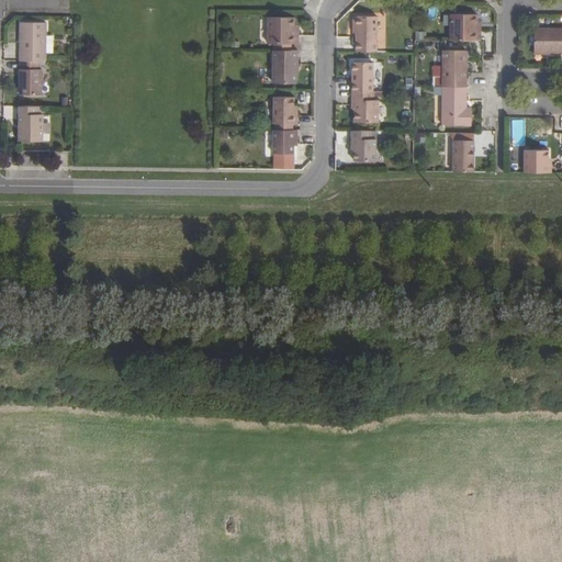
[(476,14),(451,14),(450,40),(481,41),(481,26),(476,26),(476,23),(476,14)]
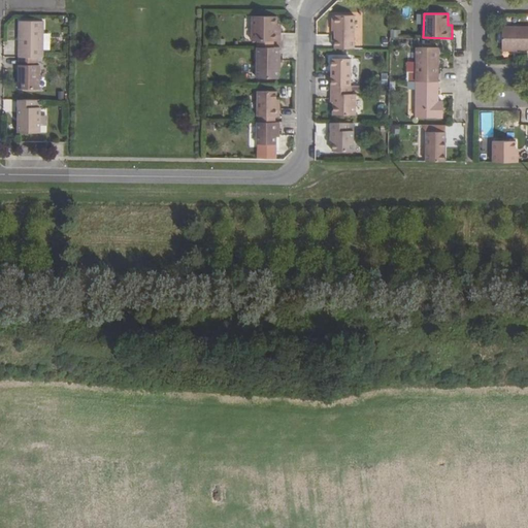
[(355,15),(335,15),(335,31),(335,48),(354,48),(355,15)]
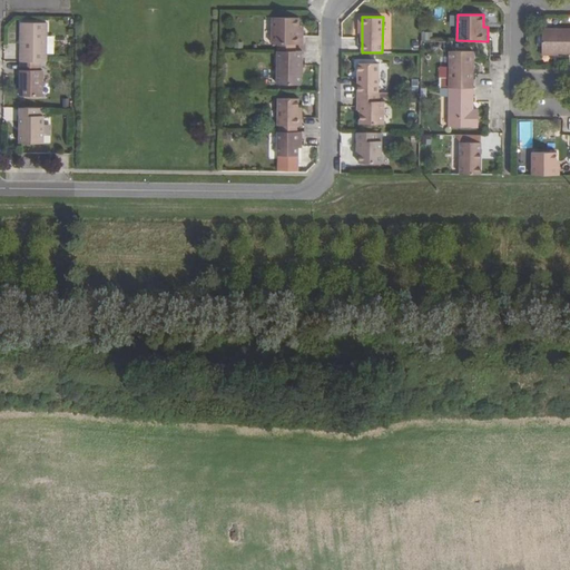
[(273,18),(272,43),(278,45),(295,45),(303,45),(303,30),(298,30),(298,26),(300,18),(273,18)]
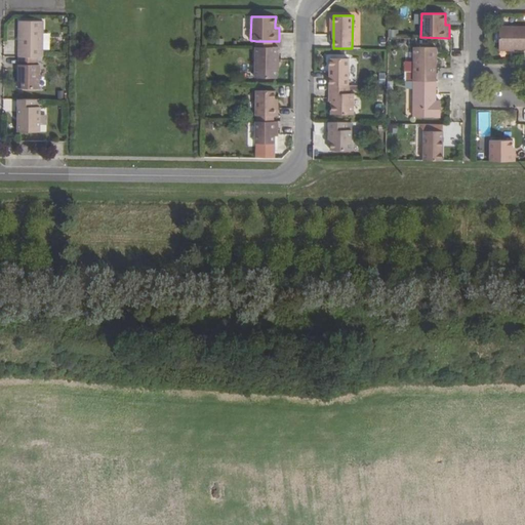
[(22,22),(22,57),(44,57),(44,50),(44,34),(44,22),(22,22)]
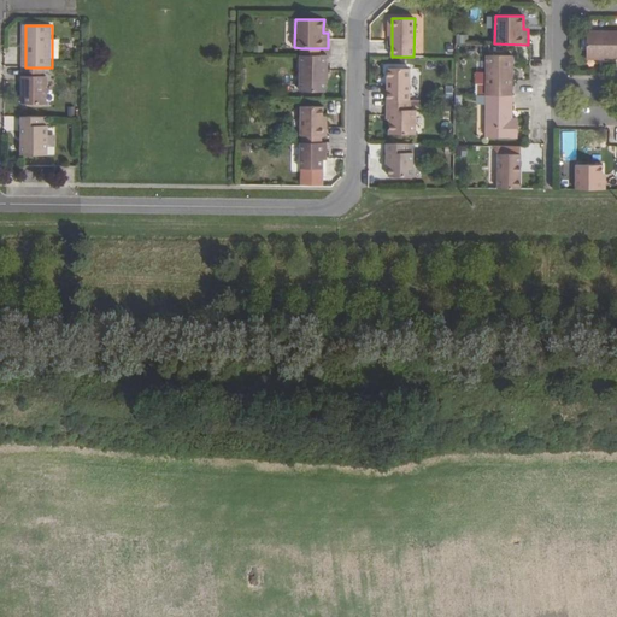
[(616,30),(587,30),(587,57),(616,57),(616,30)]
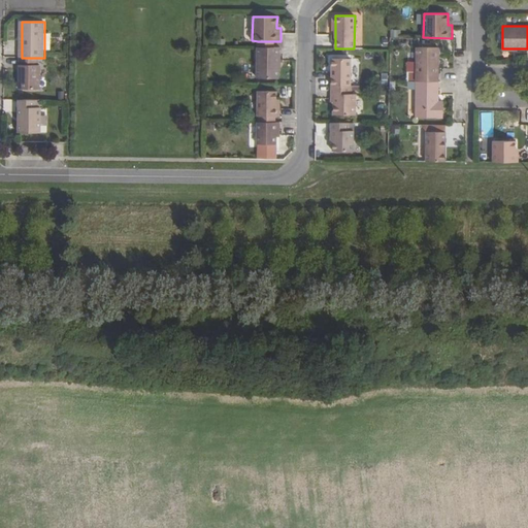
[(258,47),(257,78),(278,78),(278,69),(278,64),(281,64),(281,47),(273,47),(258,47)]
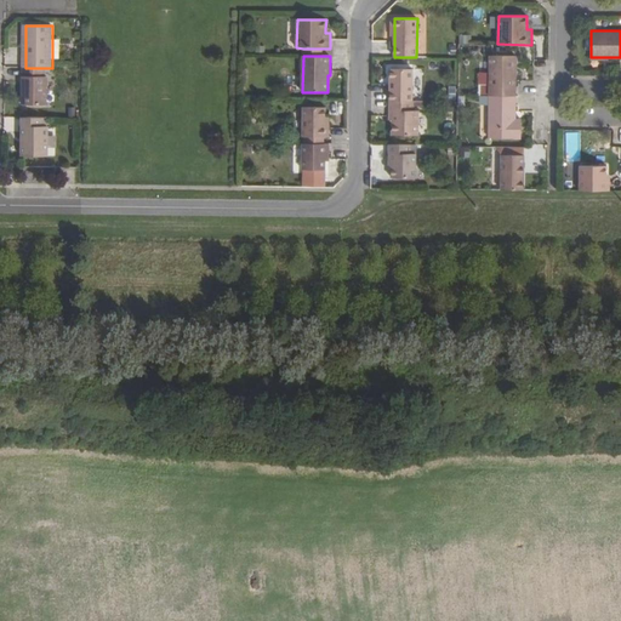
[(516,56),(490,56),(490,96),(516,96),(516,56)]
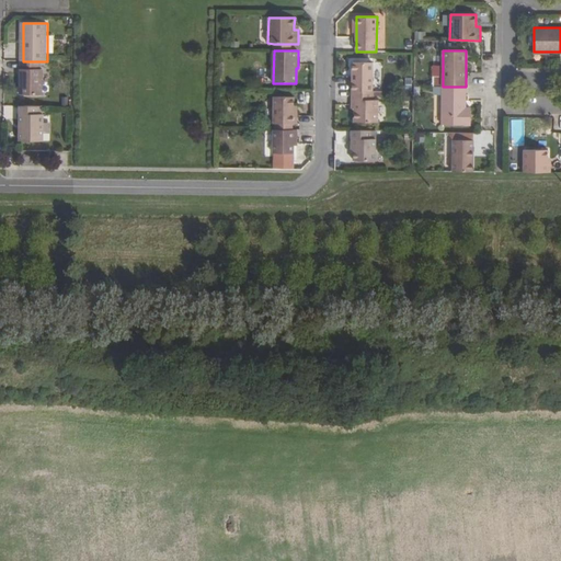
[(23,61),(22,95),(43,95),(43,70),(41,70),(41,66),(47,66),(47,61),(23,61)]
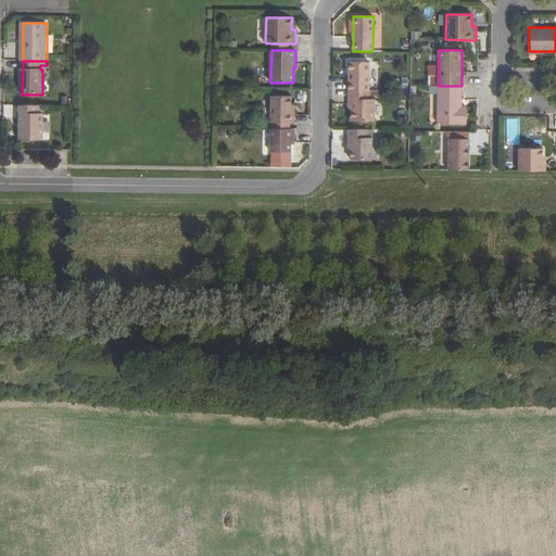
[(369,62),(350,62),(349,90),(369,90),(369,62)]
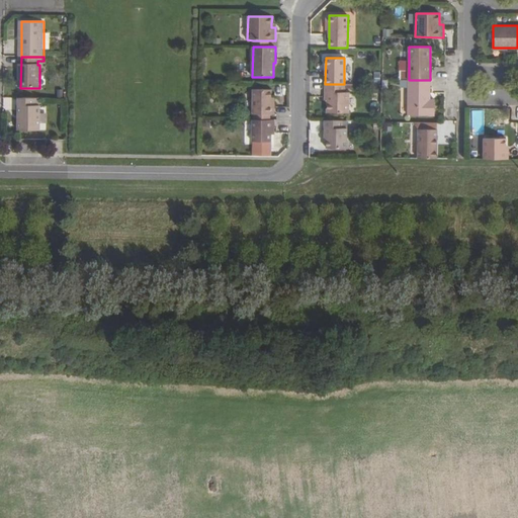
[(408,87),(408,115),(435,115),(435,100),(430,99),(428,100),(428,88),(430,88),(430,80),(409,80),(408,87)]
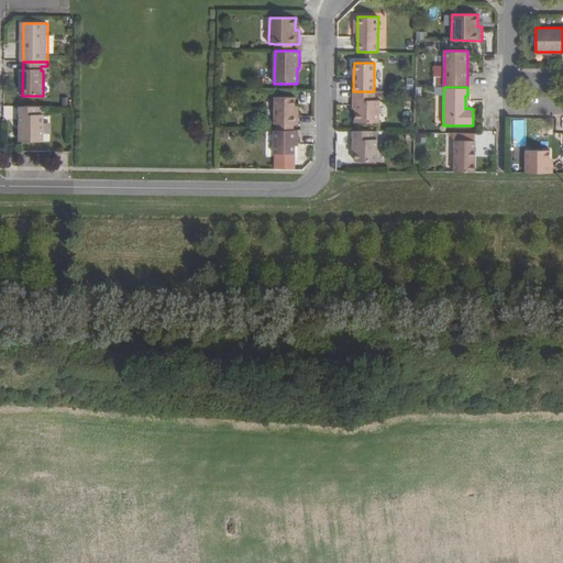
[(356,100),(356,122),(379,122),(379,100),(374,100),(374,91),(353,91),(353,100),(356,100)]
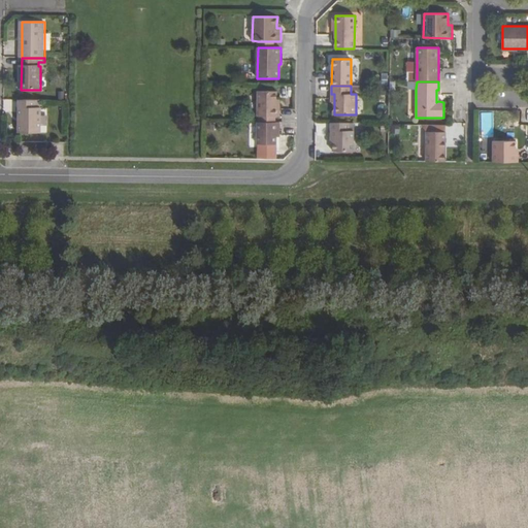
[(259,122),(268,122),(268,117),(275,117),(279,117),(279,108),(276,108),(276,99),(276,92),(258,91),(258,117),(259,117),(259,122)]
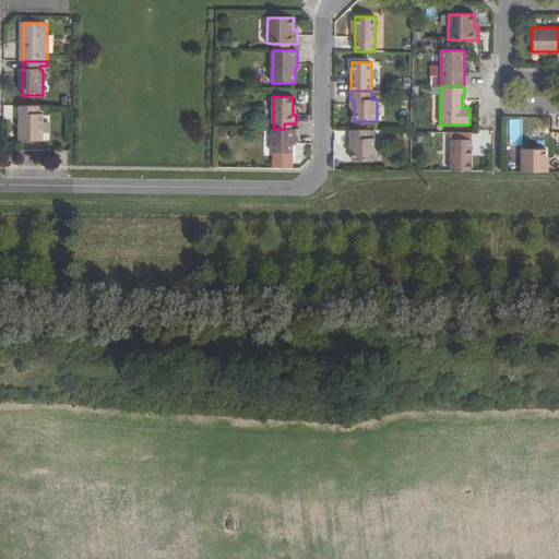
[(20,106),(20,141),(43,141),(43,132),(43,114),(43,106),(20,106)]
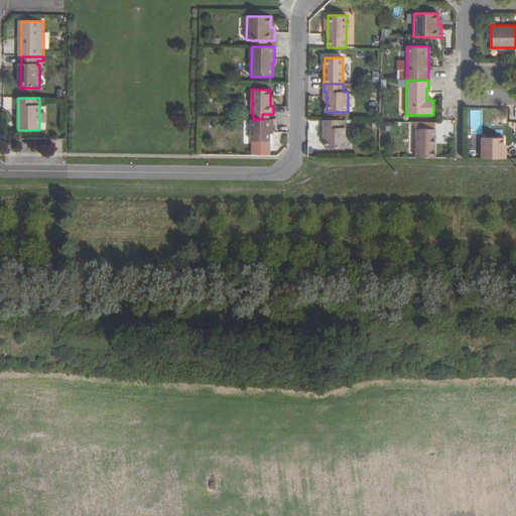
[(253,119),(252,119),(251,141),(252,141),(270,141),(270,134),(270,127),(273,127),(273,120),(268,120),(262,119),(253,119)]
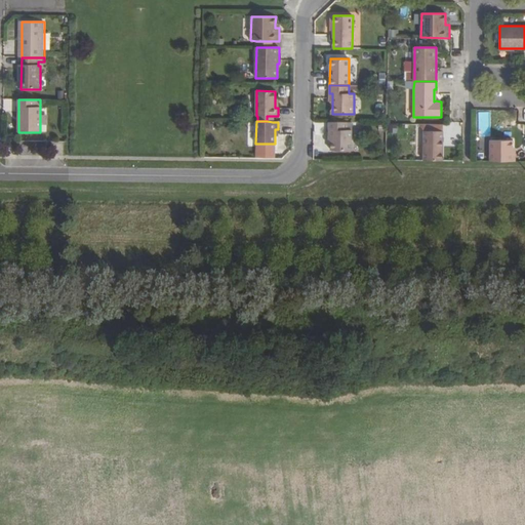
[(336,136),(336,150),(357,151),(357,130),(357,122),(334,122),(334,136),(336,136)]
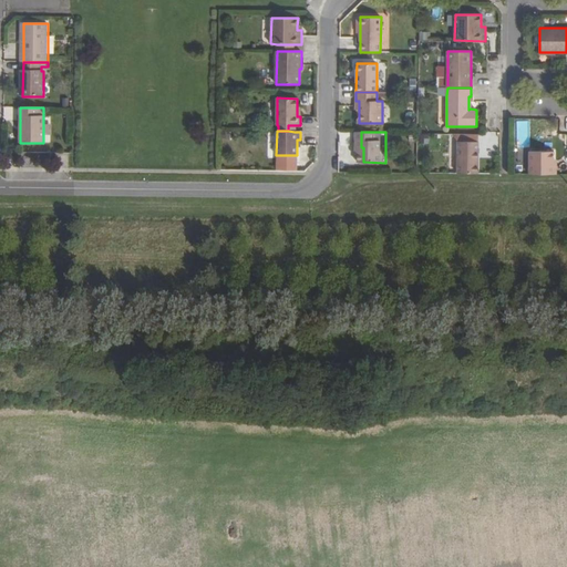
[(478,142),(459,141),(457,173),(478,173),(478,142)]
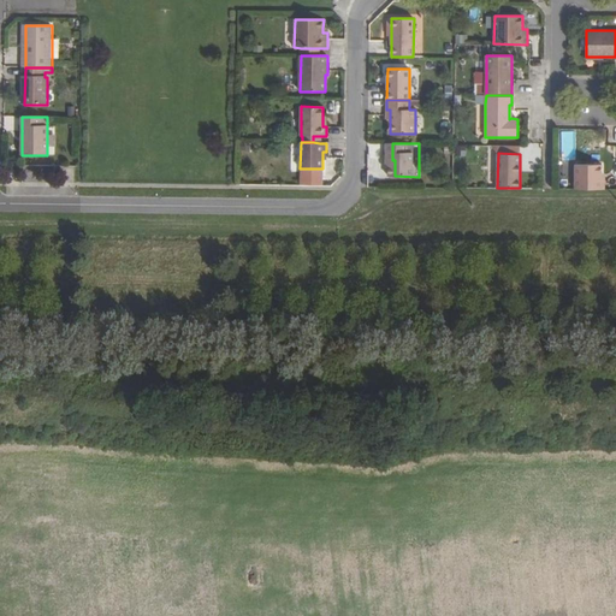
[(575,189),(604,189),(604,178),(602,178),(602,165),(575,165),(575,189)]
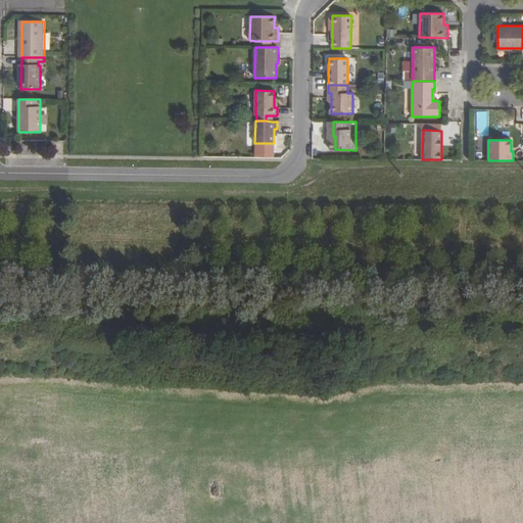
[(257,151),(255,151),(255,157),(274,158),(274,146),(257,146),(257,151)]
